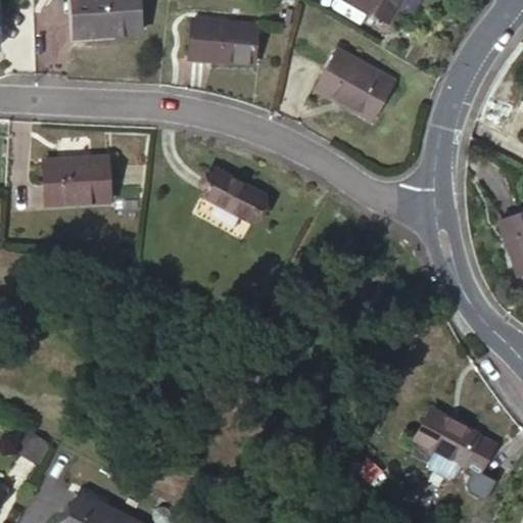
[(72,0),(75,37),(139,32),(136,0),(72,0)]
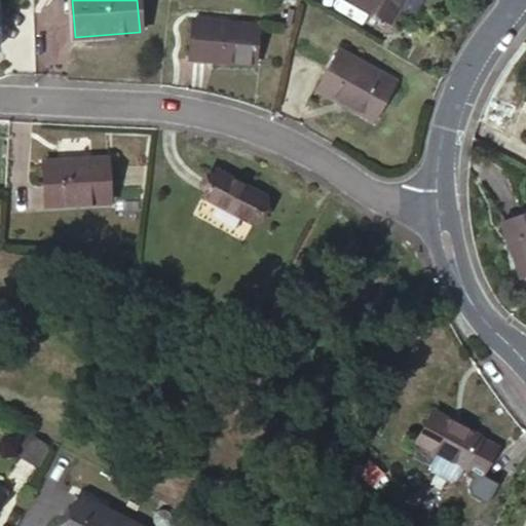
[(350,0),(350,1),(390,24),(404,0),(350,0)]
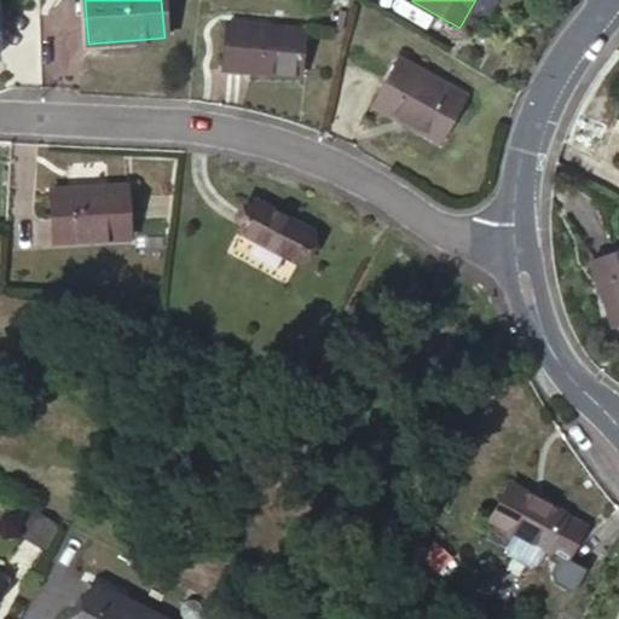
[(300,70),(304,28),(226,22),(221,71),(267,75),(268,68),(300,70)]
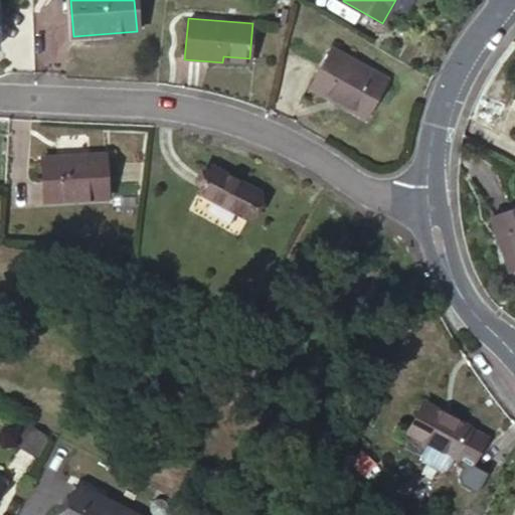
[(386,79),(331,48),(309,87),(330,99),(331,96),(366,116),(386,79)]
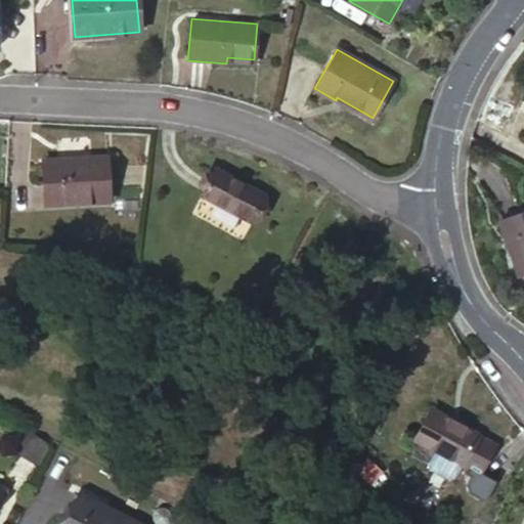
[(42,161),(44,205),(110,202),(107,158),(42,161)]
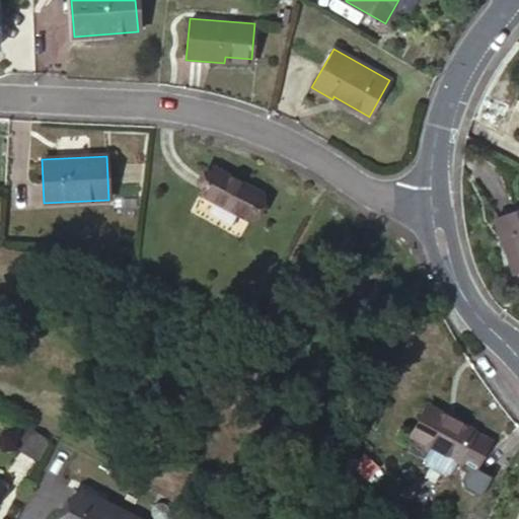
[(263,192),(212,166),(200,190),(250,216),(263,192)]
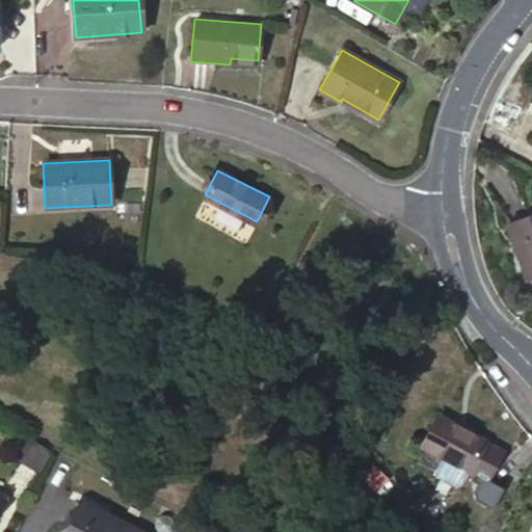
[(531,215),(507,223),(526,282),(531,280),(531,215)]
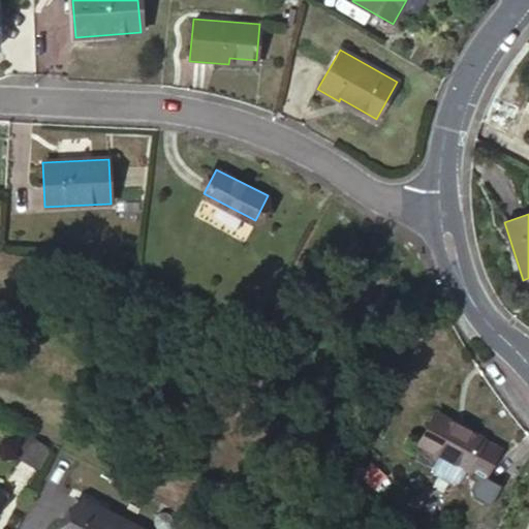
[(487,440),(436,412),(417,444),(437,456),(463,469),(468,472),(469,472),(484,480),(501,448),(487,440)]
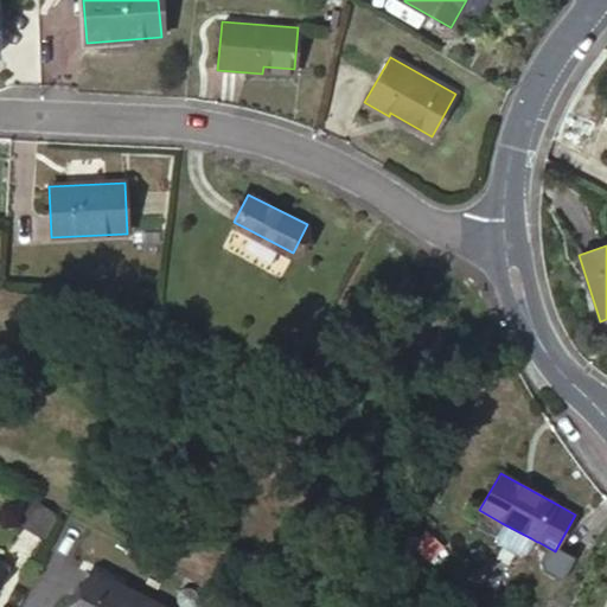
[(30,499),(16,524),(44,540),(58,515),(30,499)]
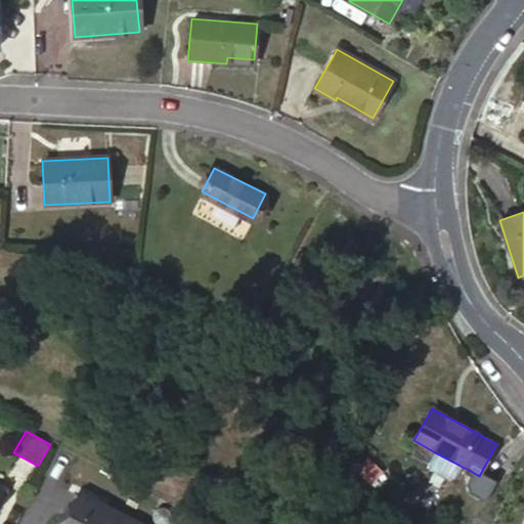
[(459,465),(433,451),(427,463),(429,470),(445,479),(452,477),(459,465)]
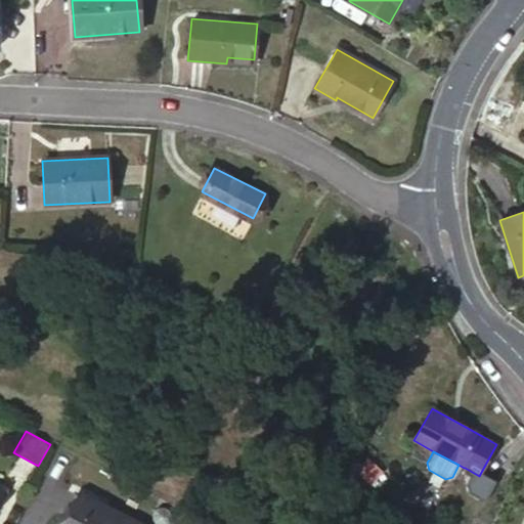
[(353,476),(367,489),(378,477),(363,464),(353,476)]
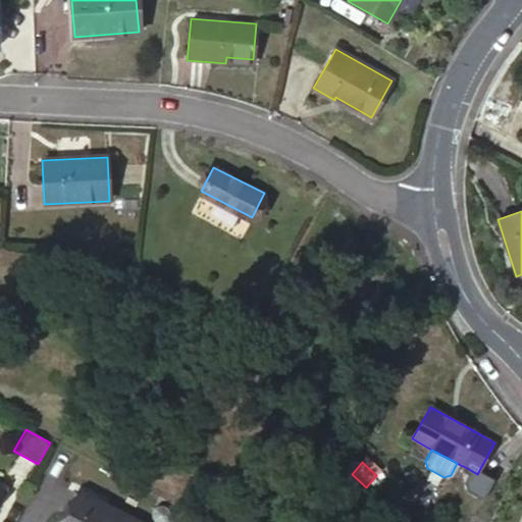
[(63,521),(137,521),(80,492),(63,521)]
